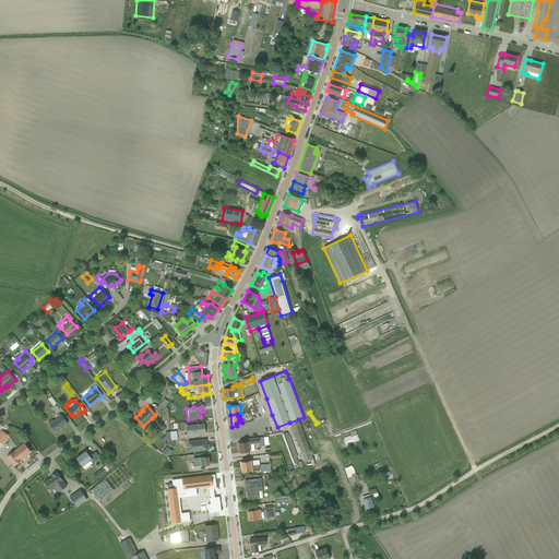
[(52,419),(48,423),(56,432),(68,424),(61,415),(52,420),(52,419)]
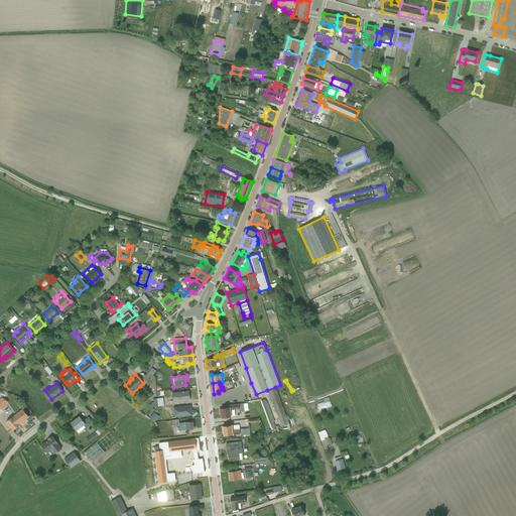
[(289,423),(275,387),(267,390),(281,426),(283,432),(291,429),(288,423),(289,423)]
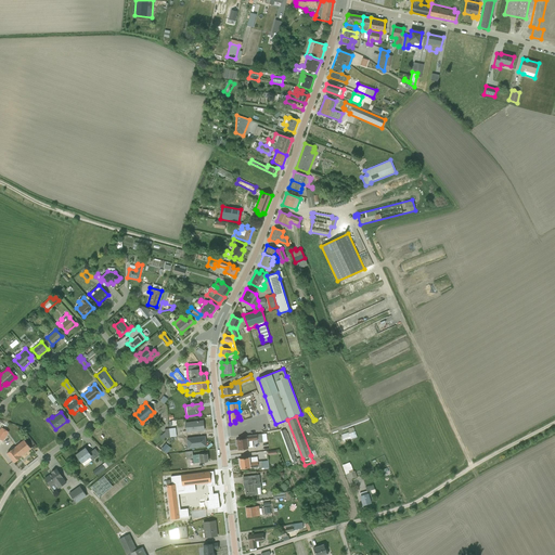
[(203,421),(184,423),(186,433),(204,430),(203,421)]
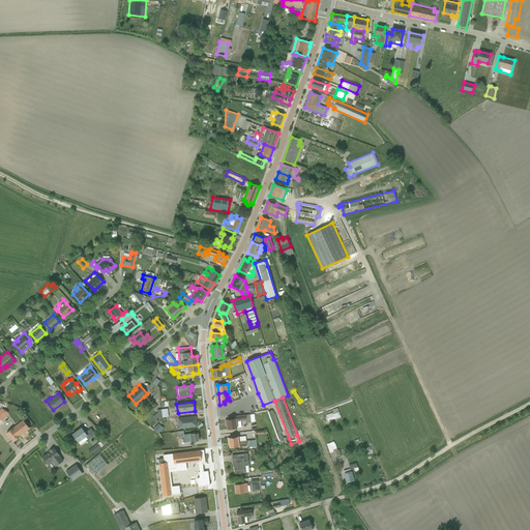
[(333,412),(325,415),(328,422),(341,417),(337,408),(331,409),(333,412)]
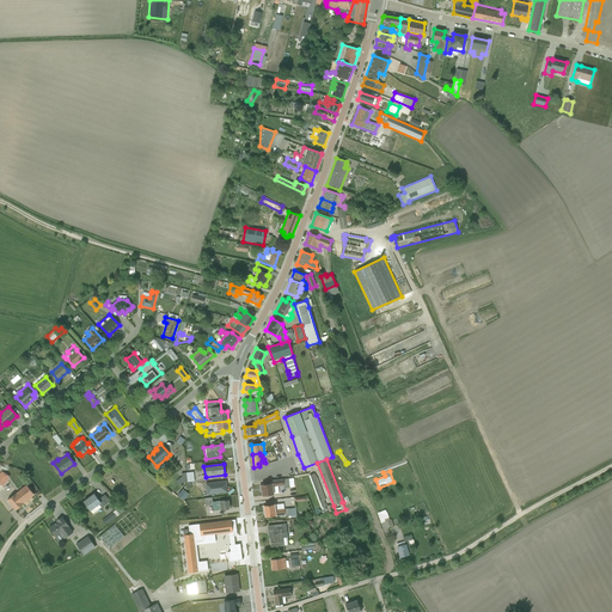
[(188,482),(187,473),(182,473),(182,477),(176,482),(179,485),(183,483),(188,482)]
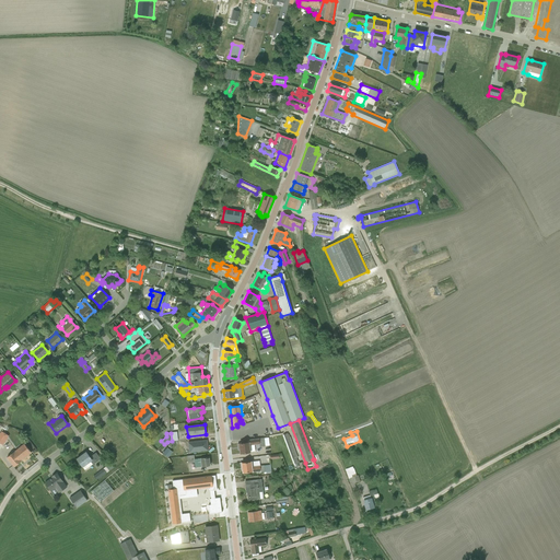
[(283,434),(294,464),(295,463),(295,464),(299,463),(296,458),(298,457),(294,450),(293,450),(292,446),(293,446),(289,433),(288,434),(288,433),(283,434)]
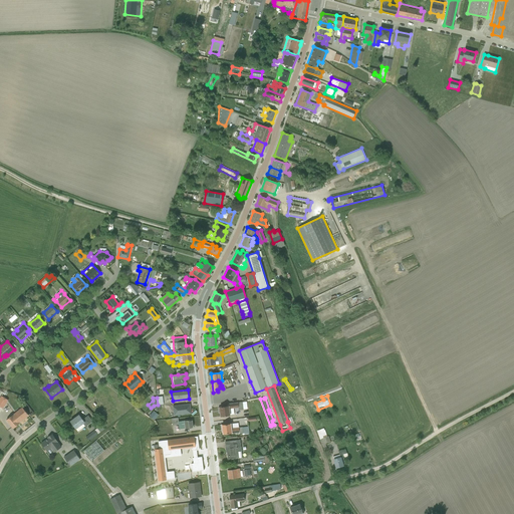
[(247,409),(246,402),(242,402),(228,404),(228,406),(218,408),(219,413),(220,412),(221,416),(230,415),(229,409),(238,408),(238,410),(243,410),(243,409),(247,409)]
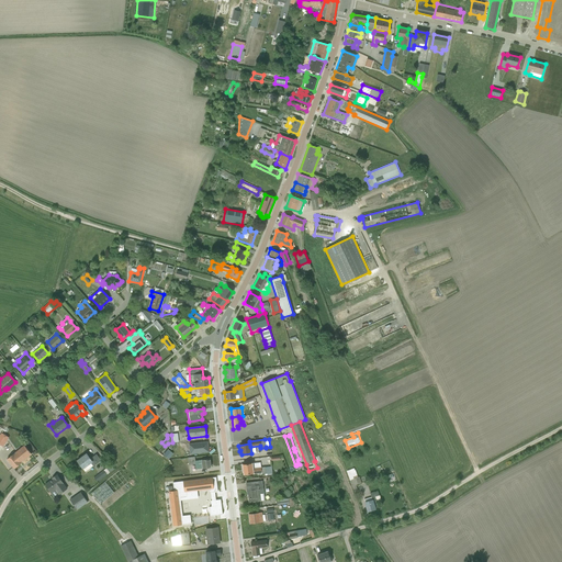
[(208,442),(189,445),(190,454),(209,452),(208,442)]
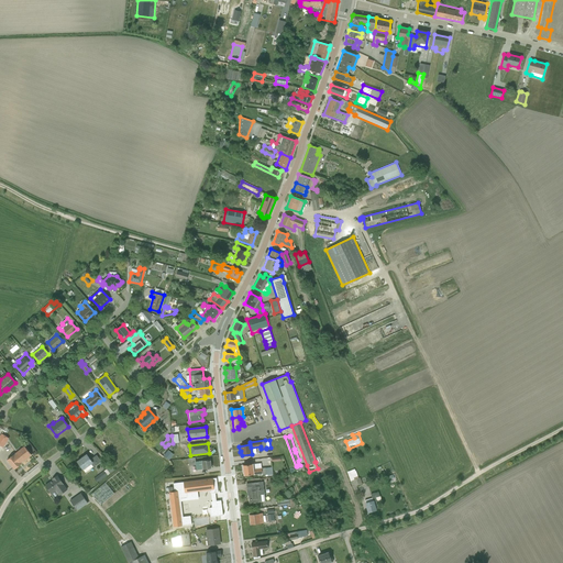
[(24,446),(7,460),(14,470),(31,455),(24,446)]
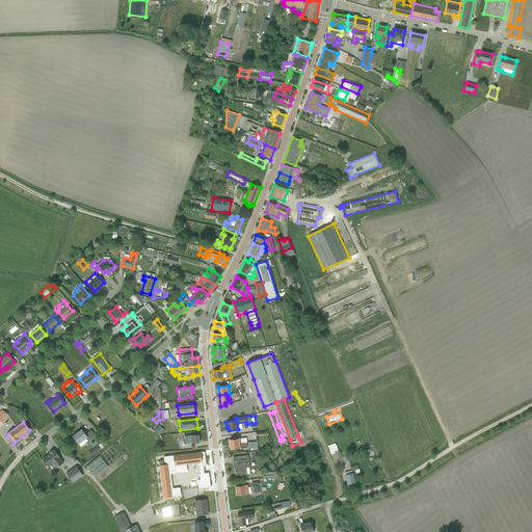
[(73,436),(80,447),(87,442),(88,442),(96,436),(91,430),(85,434),(82,429),(73,436)]
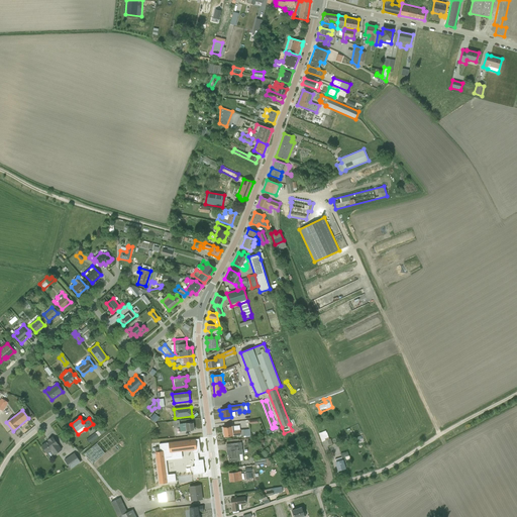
[(179,420),(173,421),(174,428),(180,427),(180,431),(194,430),(193,422),(180,424),(179,420)]
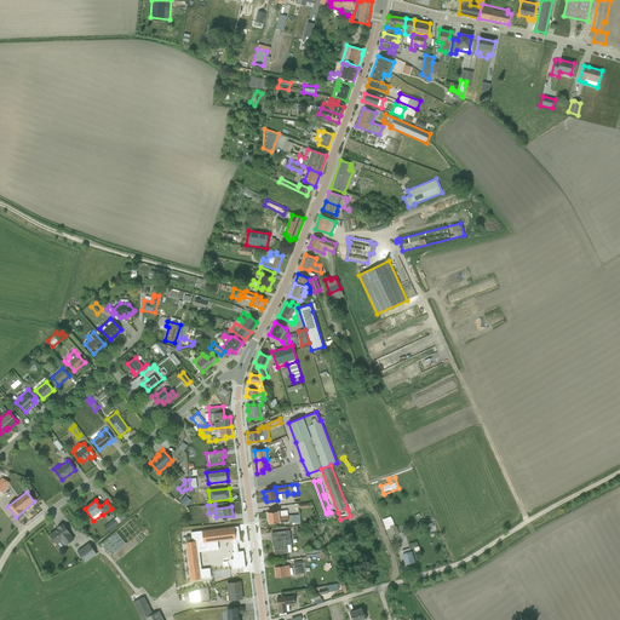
[(267,512),(267,518),(268,518),(269,523),(285,522),(285,523),(296,522),(296,524),(300,523),(300,522),(299,515),(288,516),(287,510),(280,511),(267,512)]
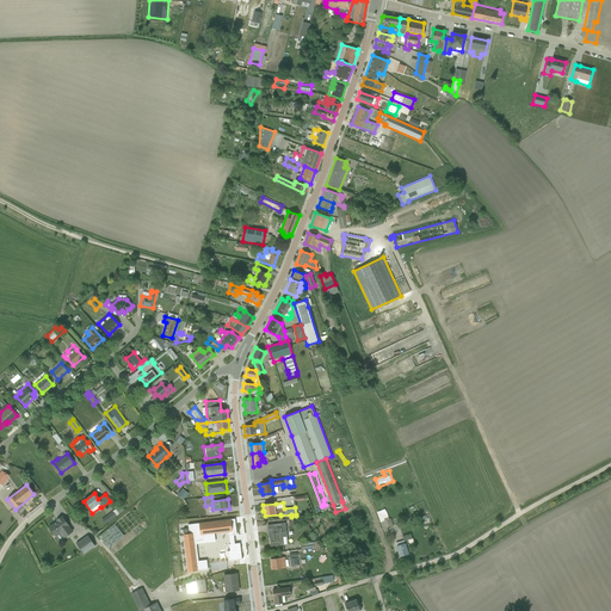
[(106,523),(118,513),(115,510),(103,518),(106,523)]
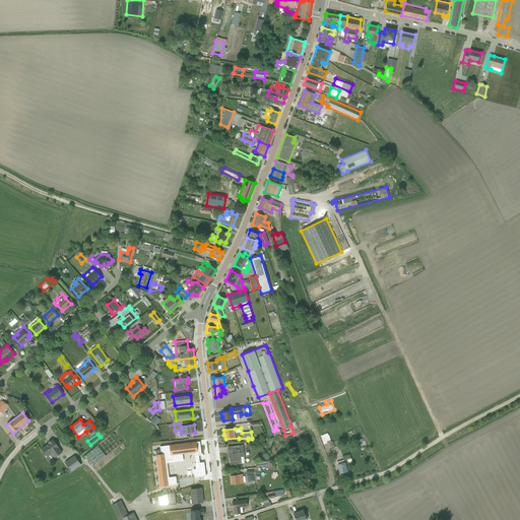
[(327,434),(321,436),(326,450),(327,450),(329,449),(334,447),(332,441),(331,442),(328,435),(327,434)]
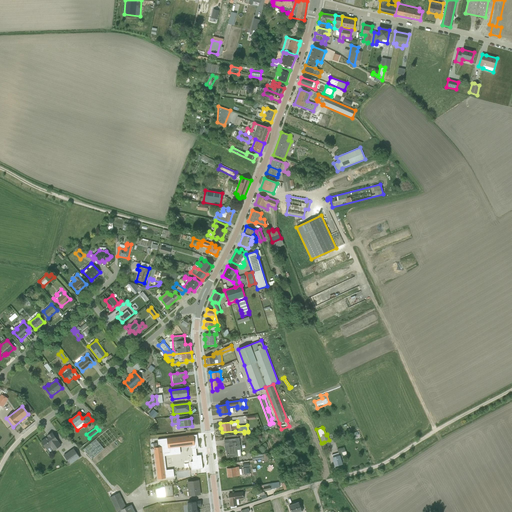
[(61,446),(52,433),(47,436),(48,437),(41,441),(46,449),(50,447),(53,451),(61,446)]
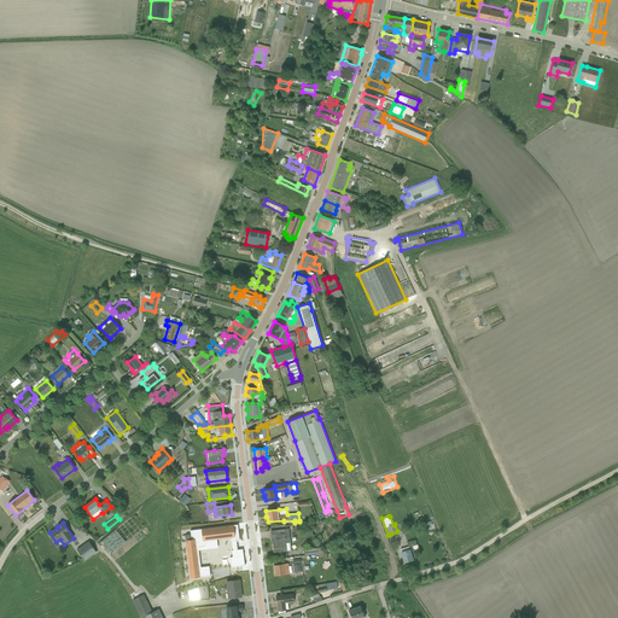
[(202,530),(203,541),(235,537),(234,525),(202,530)]
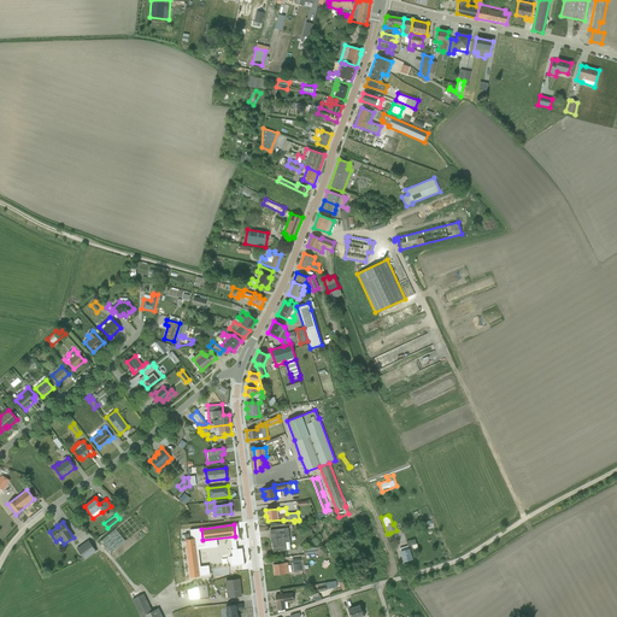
[(270,530),(272,552),(274,552),(291,550),(288,528),(271,530),(270,530)]
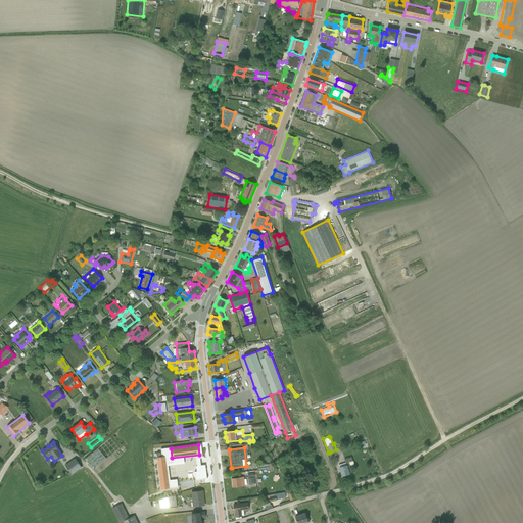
[(165,457),(157,458),(161,489),(170,488),(165,457)]
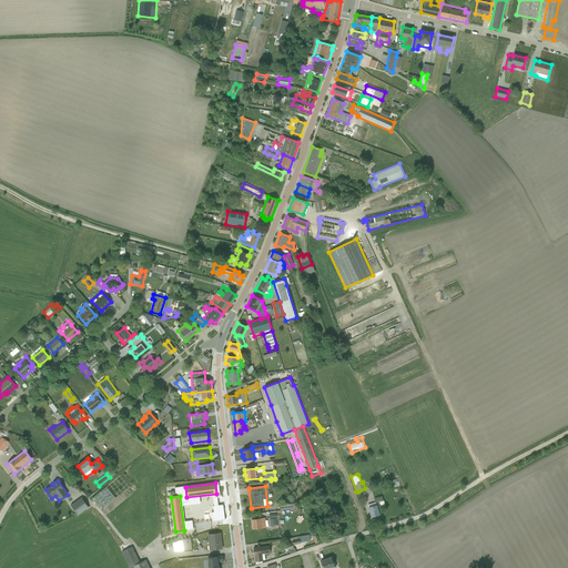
[(368,507),(371,517),(379,515),(379,513),(382,511),(381,508),(385,507),(384,500),(383,500),(382,496),(374,498),(375,503),(368,505),(368,507)]
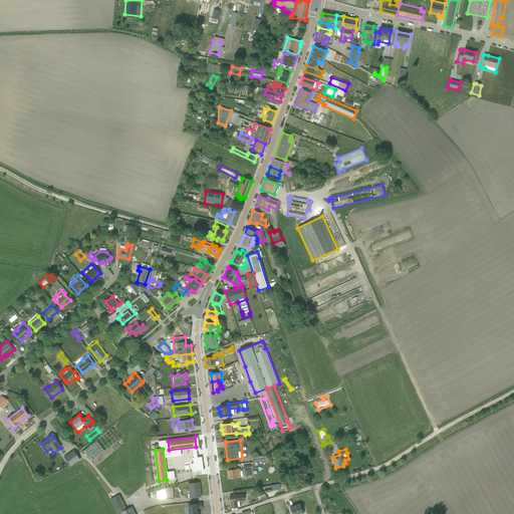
[(80,460),(73,450),(64,457),(68,464),(65,466),(67,468),(69,466),(70,467),(80,460)]
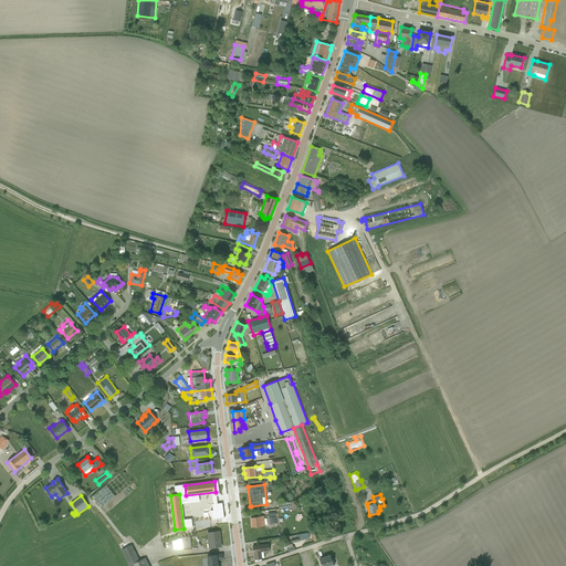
[(211,495),(201,496),(203,522),(213,521),(211,495)]
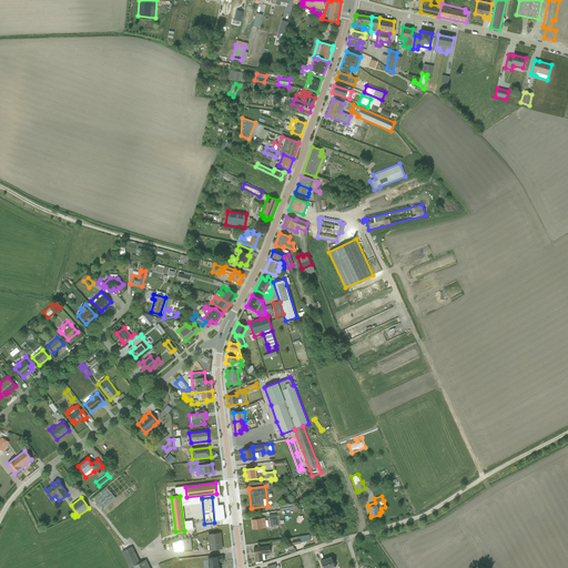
[(265,518),(251,519),(252,529),(266,528),(265,518)]
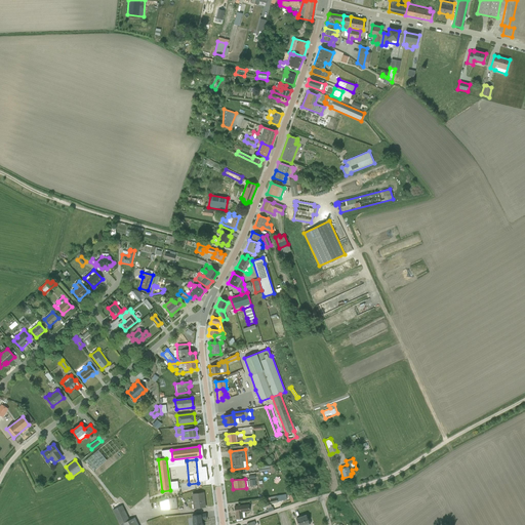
[(192,494),(194,509),(205,508),(203,493),(192,494)]
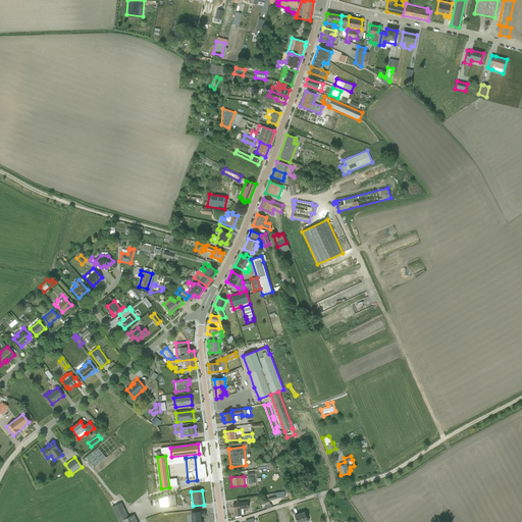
[(176,507),(175,493),(167,497),(159,500),(160,509),(176,507)]
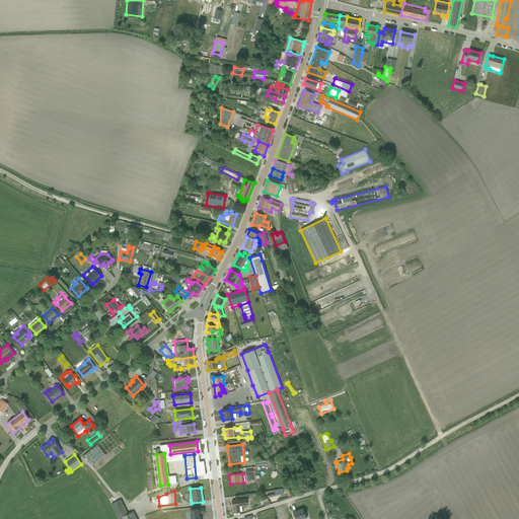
[(113,498),(108,499),(119,518),(136,518),(133,512),(128,514),(121,500),(119,501),(117,498),(114,500),(113,498)]
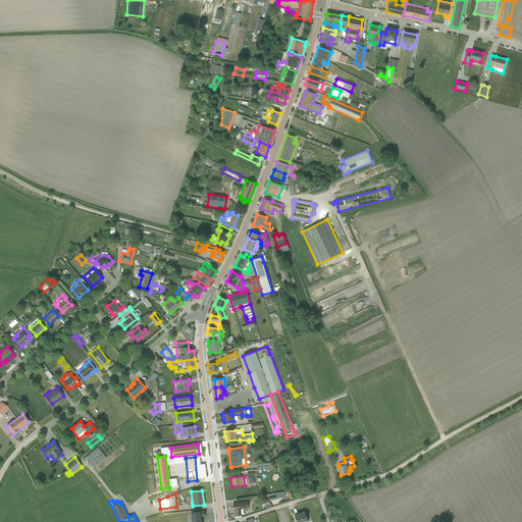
[(235,516),(235,519),(242,517),(241,515),(244,515),(243,510),(248,509),(248,502),(233,504),(235,516)]
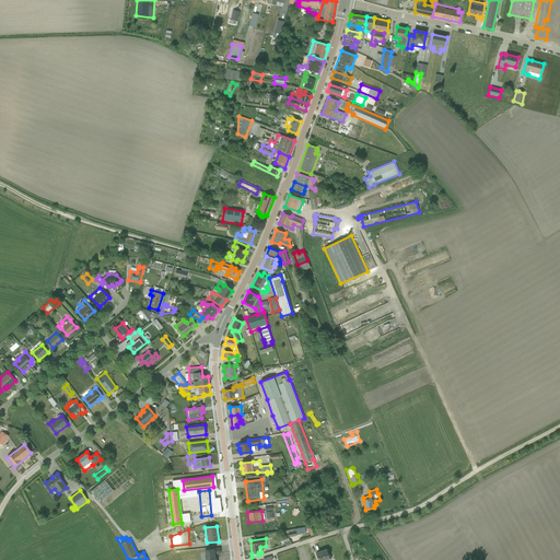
[(216,559),(216,558),(216,559),(214,555),(220,553),(220,548),(206,550),(206,555),(205,555),(205,559),(216,559)]
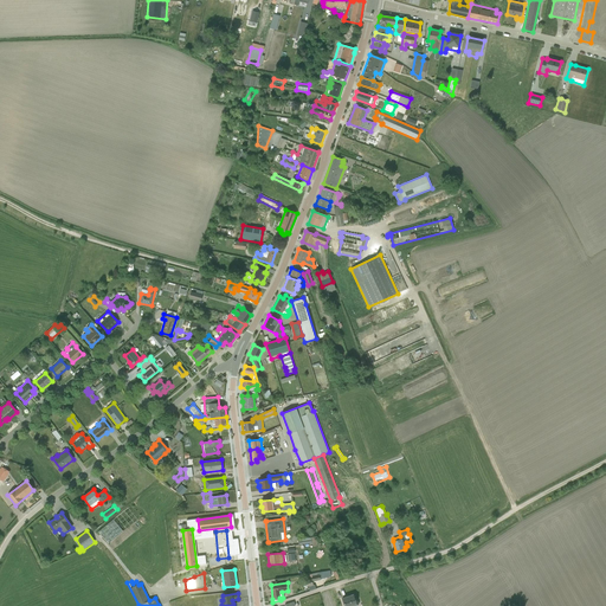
[(341,598),(343,605),(356,605),(358,605),(359,605),(356,599),(355,599),(354,594),(341,598)]
